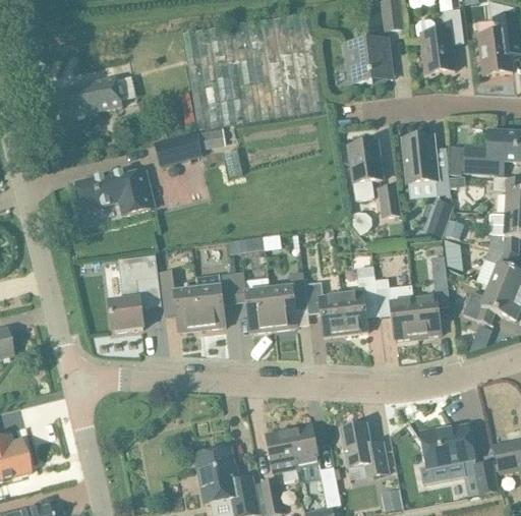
[(381,1),(385,32),(404,30),(400,0),(383,0),(381,1)]
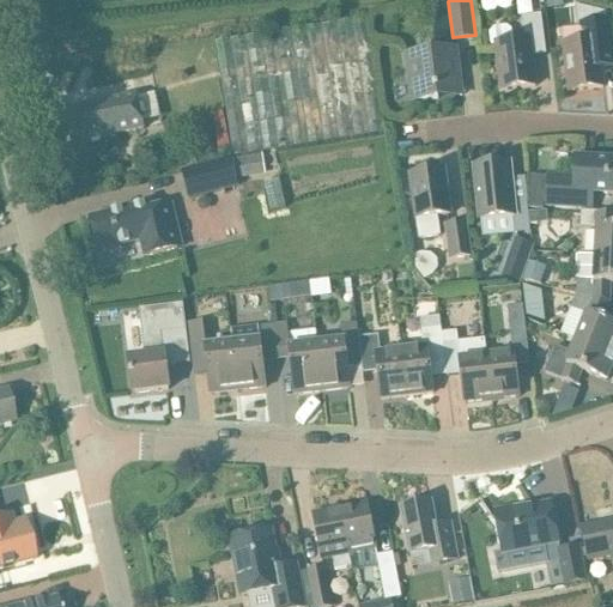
[(496,41),(502,87),(535,83),(532,53),(546,50),(541,11),(521,13),(523,37),(513,38),(511,26),(507,22),(492,24),(489,29),(490,42),(496,41)]
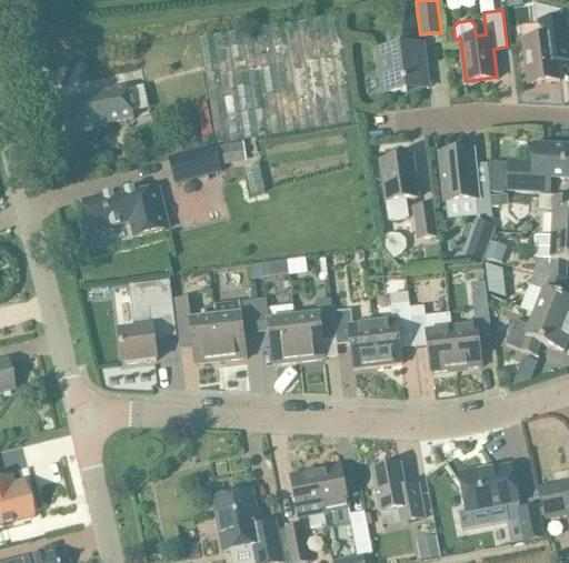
[(200,36),(217,141),(357,120),(341,13),(200,36)]
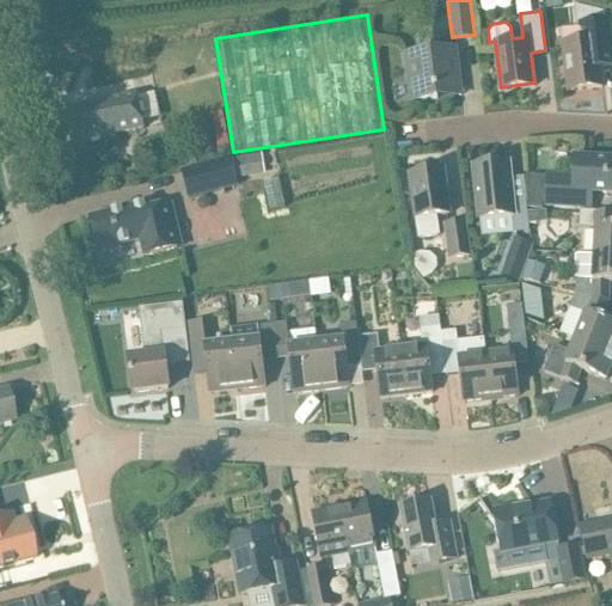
[(592,38),(563,42),(569,89),(603,84),(598,51),(611,49),(611,47),(609,17),(589,19),(592,38)]
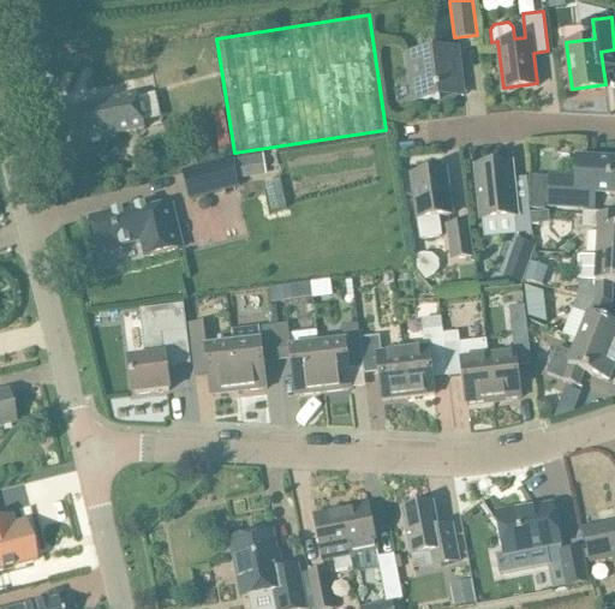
[(464,93),(458,46),(407,52),(413,99),(464,93)]
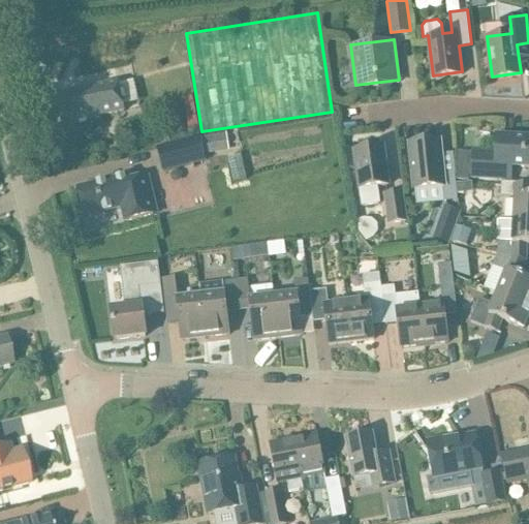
[(62,122),(125,108),(119,80),(56,93),(62,122)]
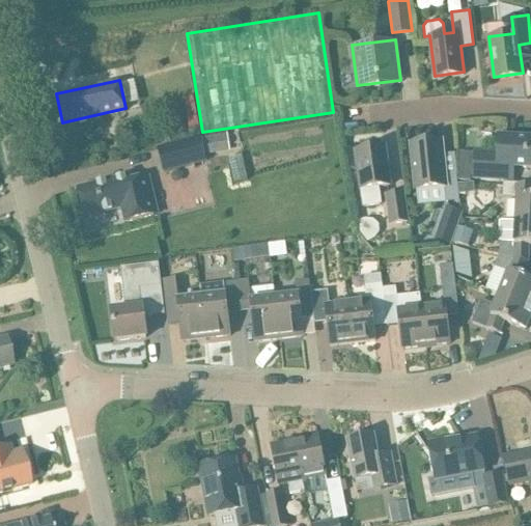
[(163,169),(204,158),(198,134),(158,144),(163,169)]
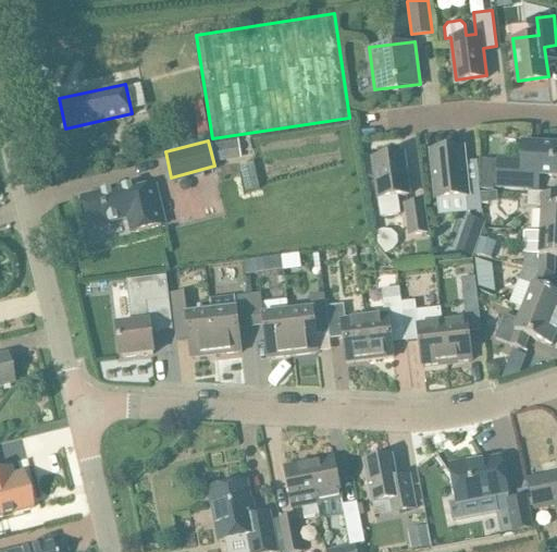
[(497,184),(528,185),(529,172),(556,173),(556,143),(524,142),(523,159),(499,158),(497,184)]
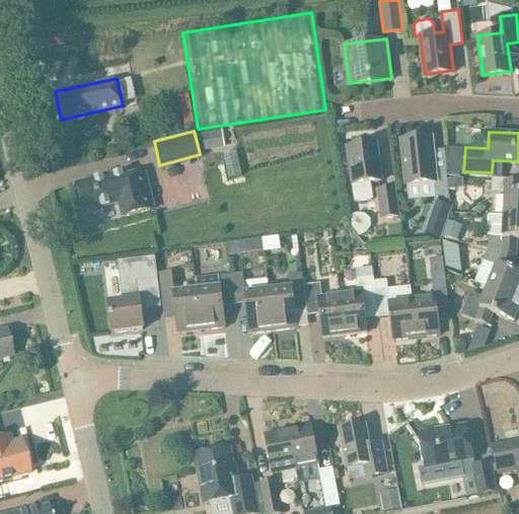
[(434,180),(435,195),(448,194),(447,168),(435,169),(431,136),(401,139),(406,184),(434,180)]
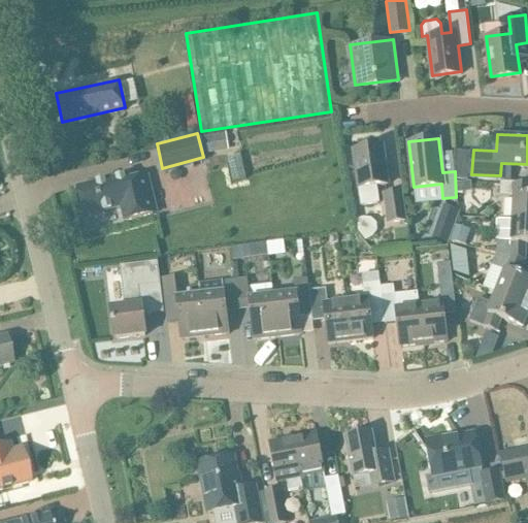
[(354,149),(361,202),(381,199),(378,184),(388,183),(383,144),(354,149)]
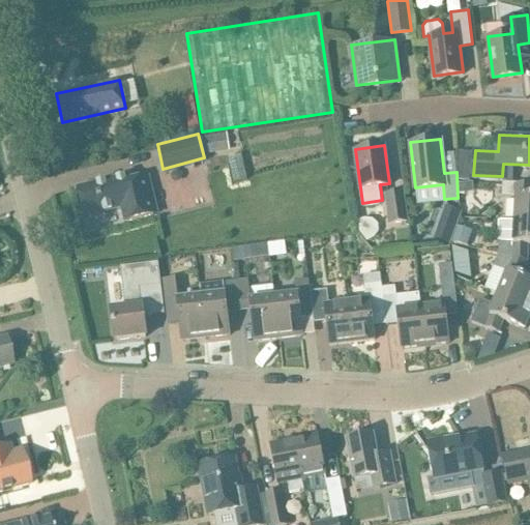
[(122,205),(125,219),(157,211),(148,175),(130,179),(128,173),(78,186),(85,214),(122,205)]
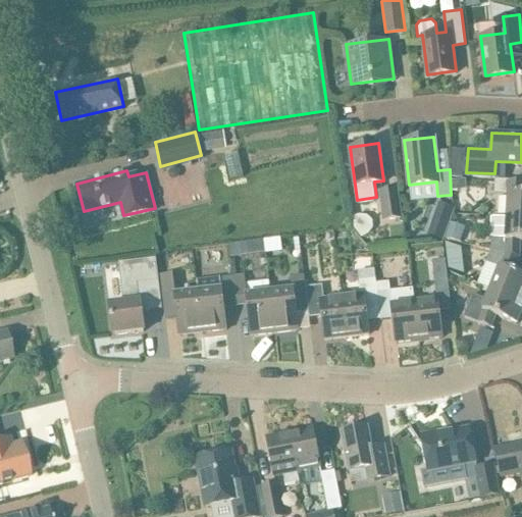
[(507,214),(521,215),(521,177),(493,177),(492,191),(508,191),(507,214)]
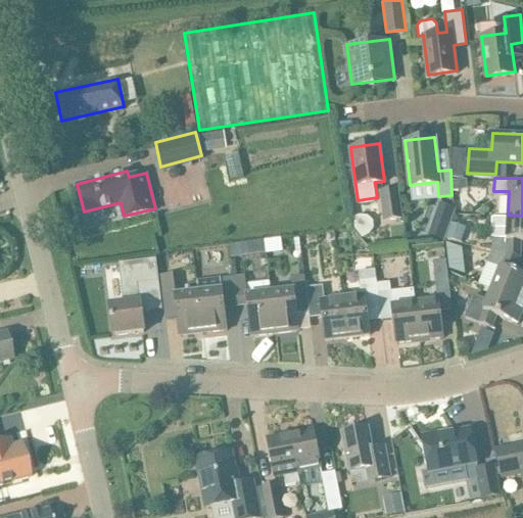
[(402,217),(398,186),(380,188),(383,220),(402,217)]
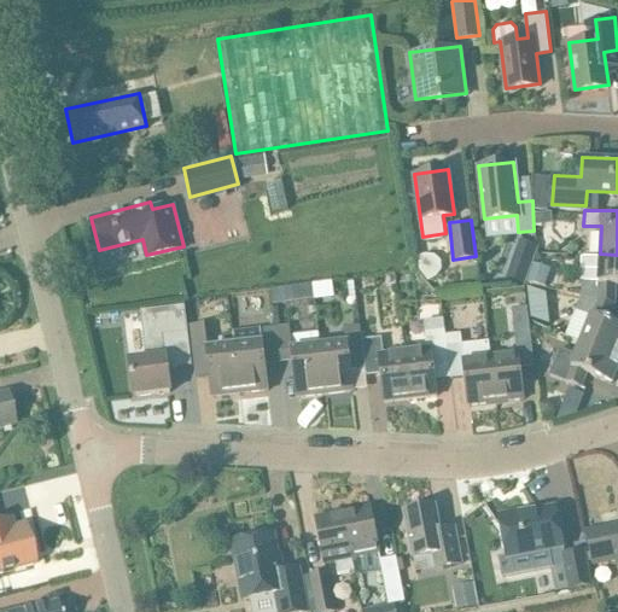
[(518,237),(505,274),(524,281),(537,244),(518,237)]
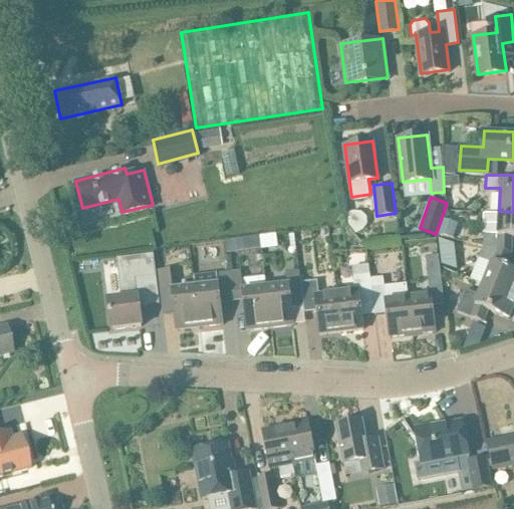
[(513,212),(499,211),(485,210),(483,244),(483,245),(512,251),(513,235),(513,234),(513,212)]
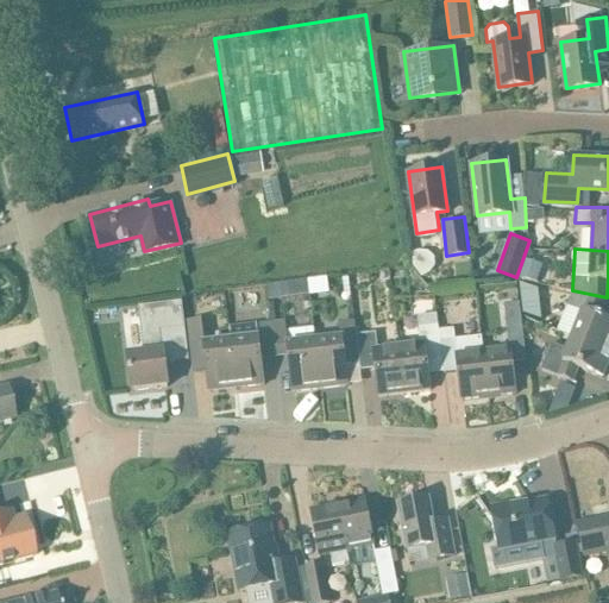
[(540,274),(542,259),(526,257),(523,270),(540,274)]
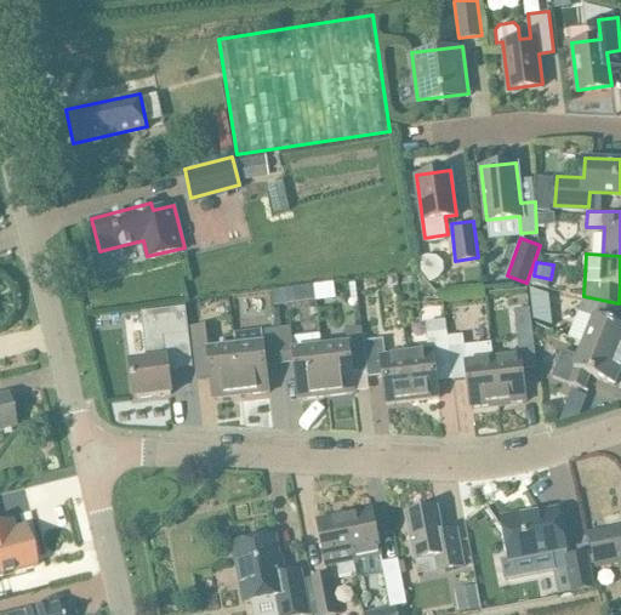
[(272,288),(273,305),(315,300),(313,283),(272,288)]
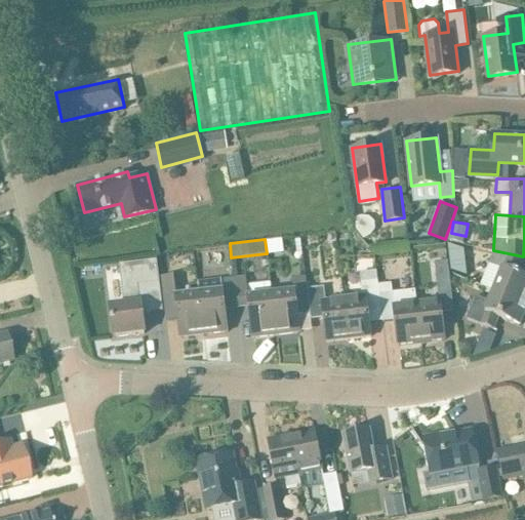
[(450,269),(467,275),(463,246),(447,239),(450,269)]
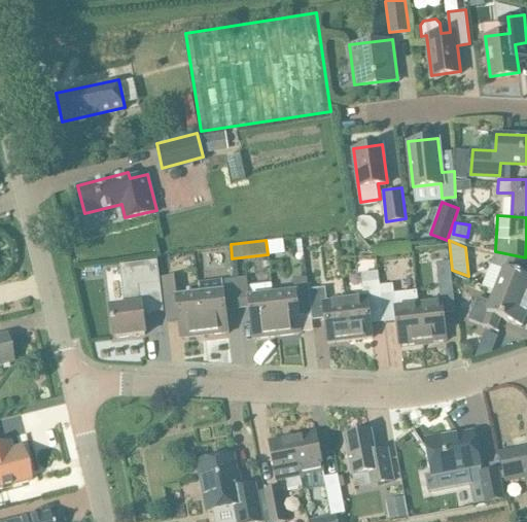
[(495,288),(526,301),(526,276),(520,273),(525,257),(495,251),(490,263),(504,267),(495,288)]
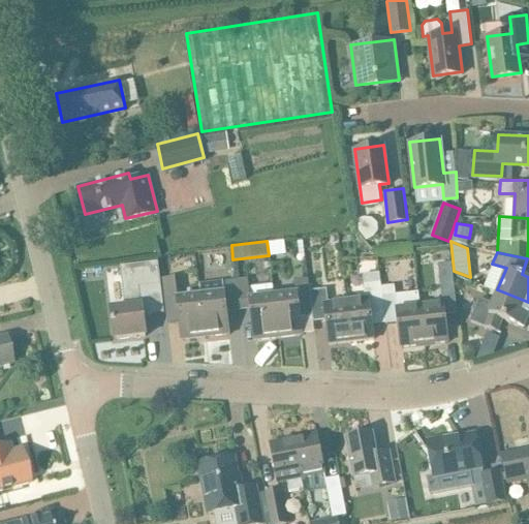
[(419,303),(425,342),(448,340),(444,312),(457,311),(450,259),(438,260),(441,300),(421,303),(419,303)]
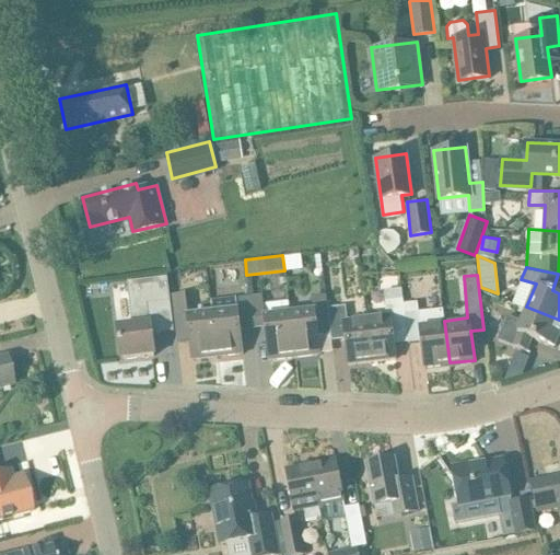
[(190,338),(193,357),(218,354),(212,312),(188,315),(185,290),(171,292),(176,340),(190,338)]
